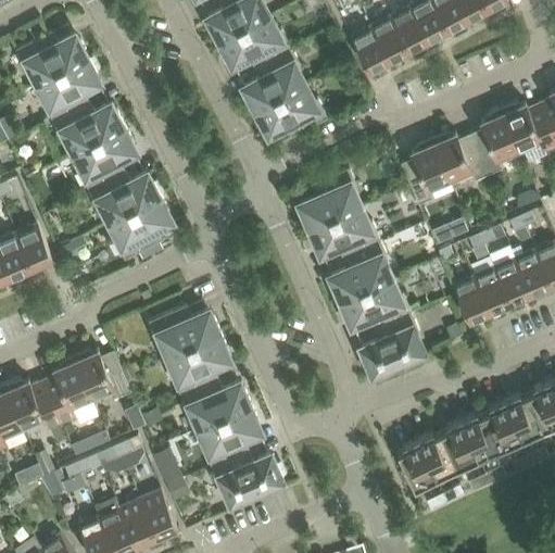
[(260,0),(218,0),(224,9),(209,16),(212,24),(210,25),(217,41),(267,15),(260,0)]
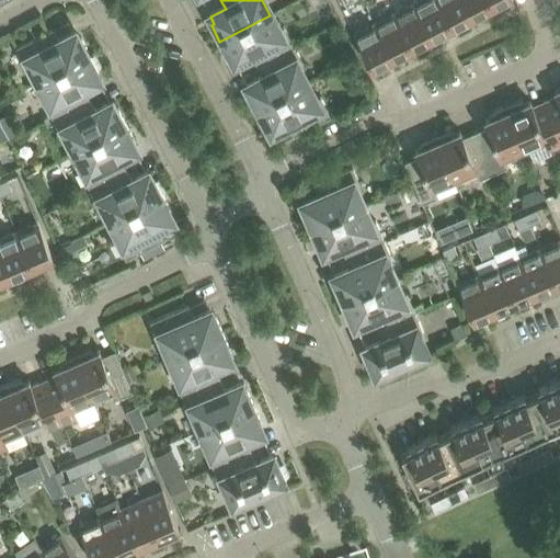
[(452,30),(436,0),(421,0),(413,4),(432,41),(452,30)]
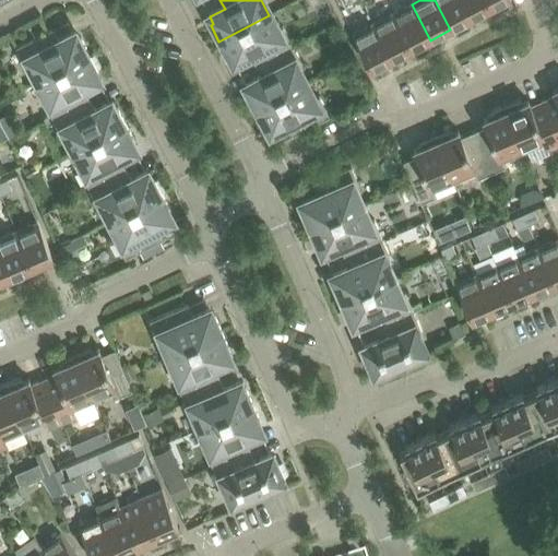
[(435,0),(450,30),(471,20),(460,0),(435,0)]
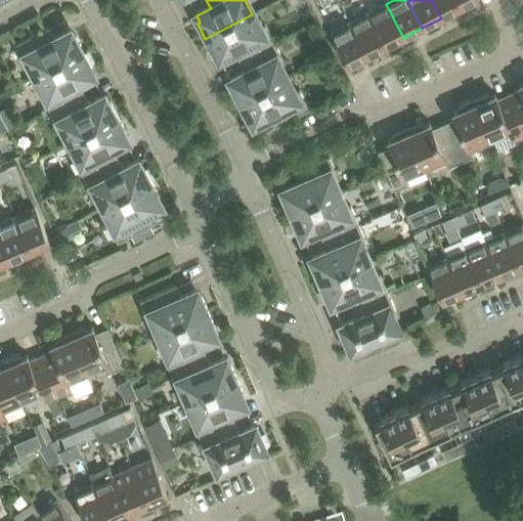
[(460,8),(454,0),(431,0),(441,18),(460,8)]
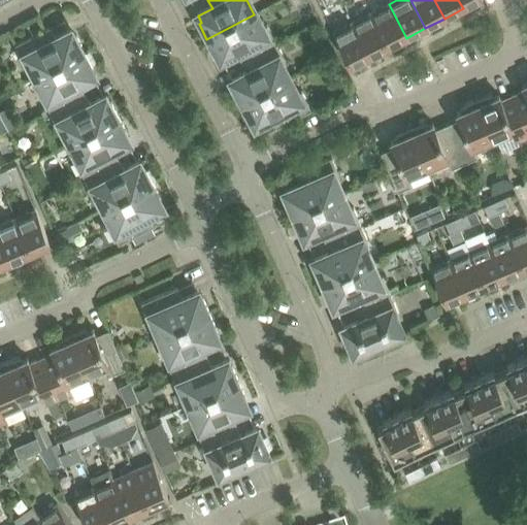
[(458,0),(463,8),(479,0),(458,0)]
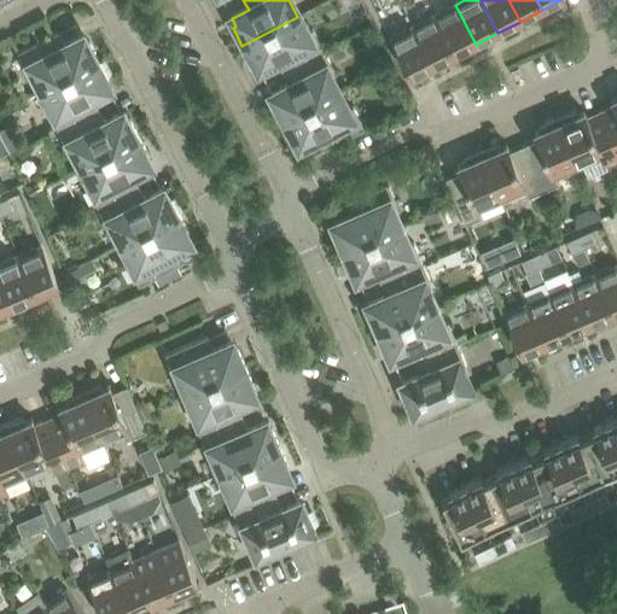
[(476,45),(455,5),(434,16),(454,56),(476,45)]
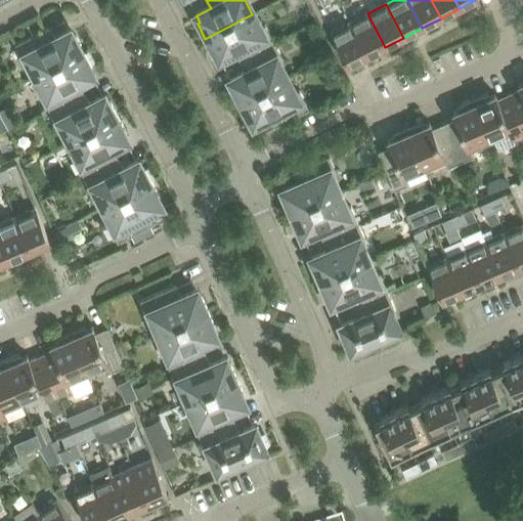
[(385,47),(367,13),(349,24),(366,57),(385,47)]
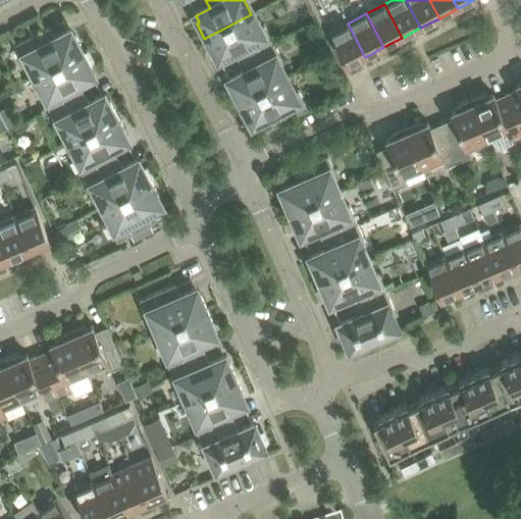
[(263,27),(259,29),(251,14),(204,39),(212,54),(215,53),(218,59),(232,52),(239,62),(272,44),(263,27)]
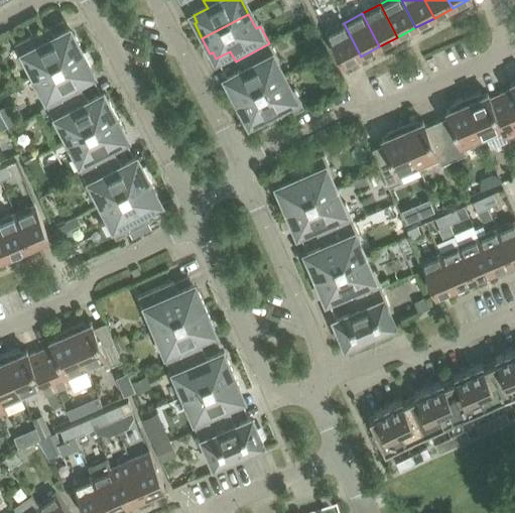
[(326,33),(343,66),(361,56),(344,23),(326,33)]
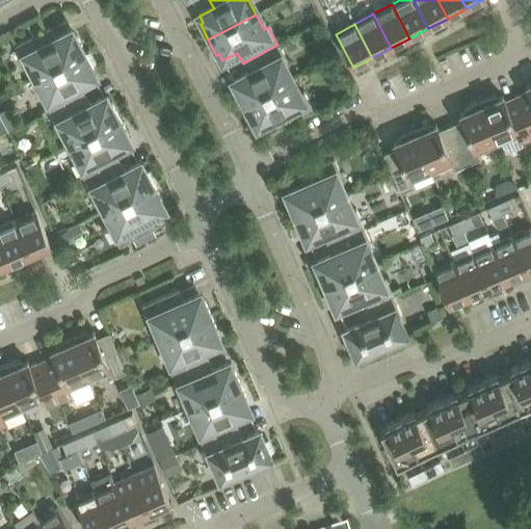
[(24,65),(29,63),(36,78),(84,53),(76,38),(74,40),(71,32),(55,41),(50,29),(15,47),(24,65)]
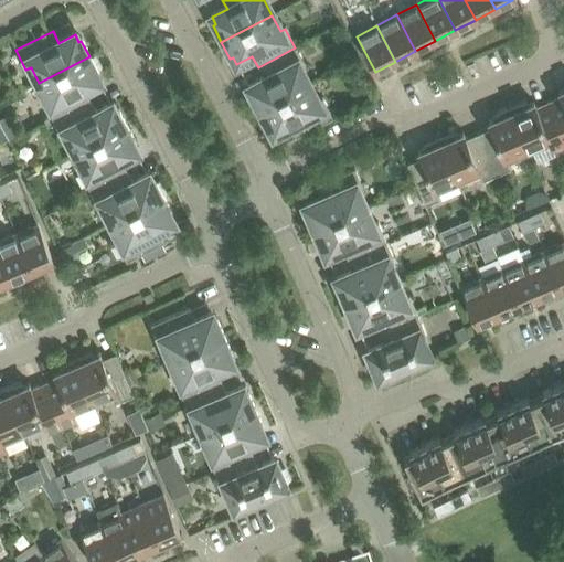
[(300,70),(305,67),(295,48),(258,67),(264,78),(248,87),(252,94),(249,96),(258,113),(309,86),(300,70)]
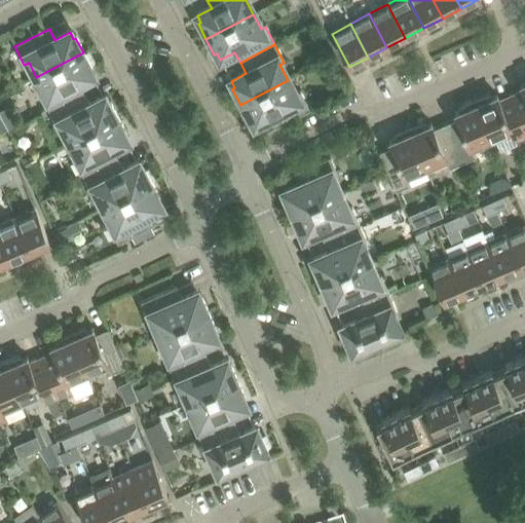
[(320,61),(332,54),(328,47),(315,53),(320,61)]
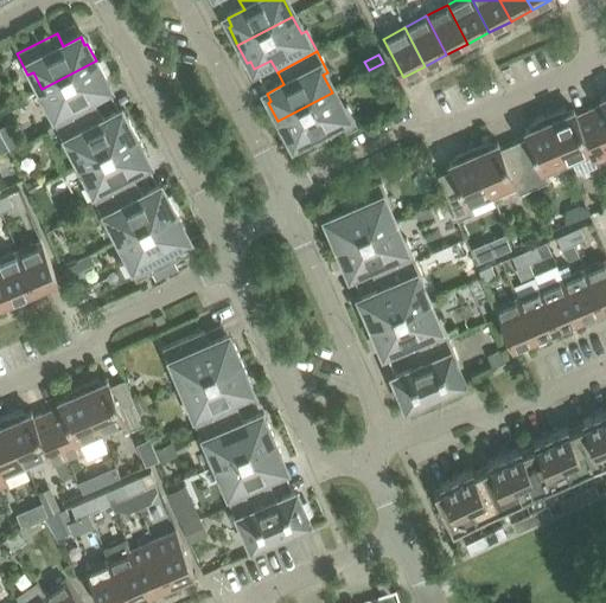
[(55,127),(48,130),(49,134),(96,109),(89,95),(106,87),(102,78),(104,77),(96,61),(42,89),(51,107),(46,109),(55,127)]
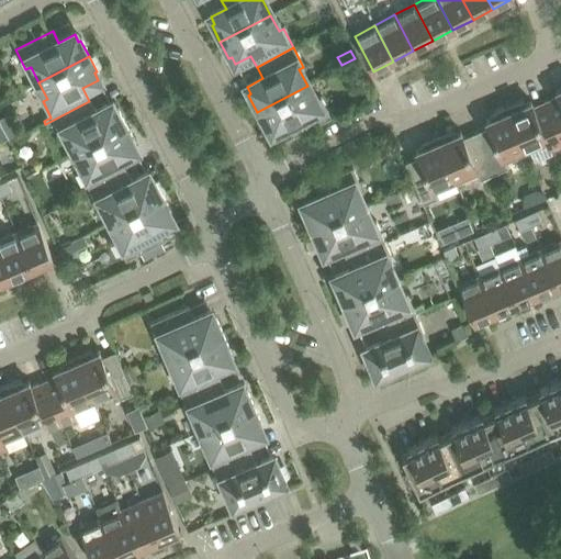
[(560,85),(560,86),(560,87),(560,90),(556,92),(558,98),(546,103),(560,140),(560,85)]
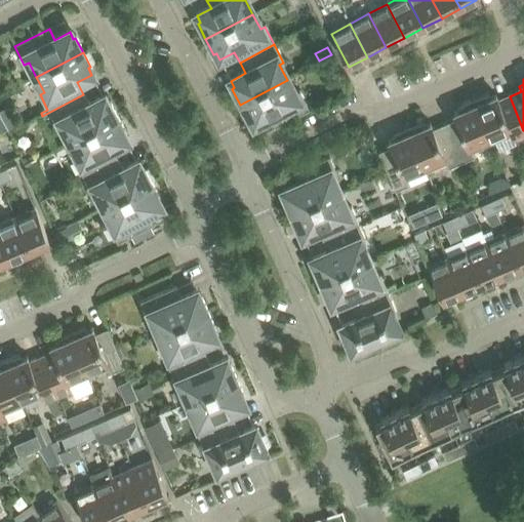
[(309,111),(299,92),(294,94),(287,80),(240,105),(248,120),(250,118),(253,125),(269,118),(274,129),(309,111)]
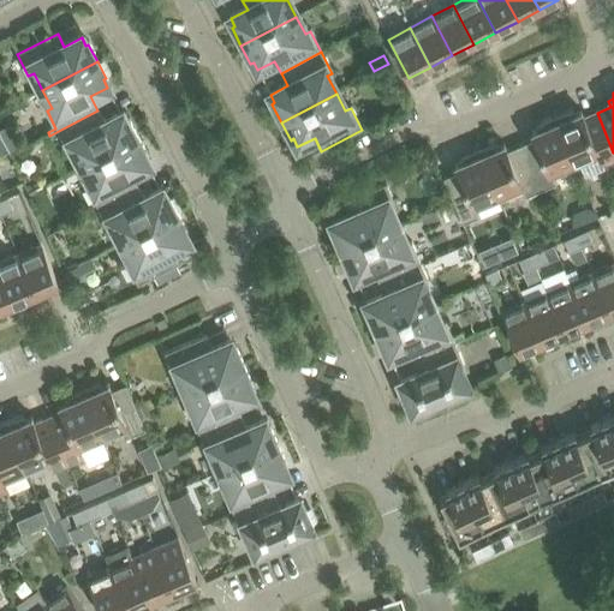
[(97,111),(49,136),(52,141),(59,137),(67,153),(73,149),(82,167),(137,138),(127,120),(125,121),(120,113),(103,121),(97,111)]
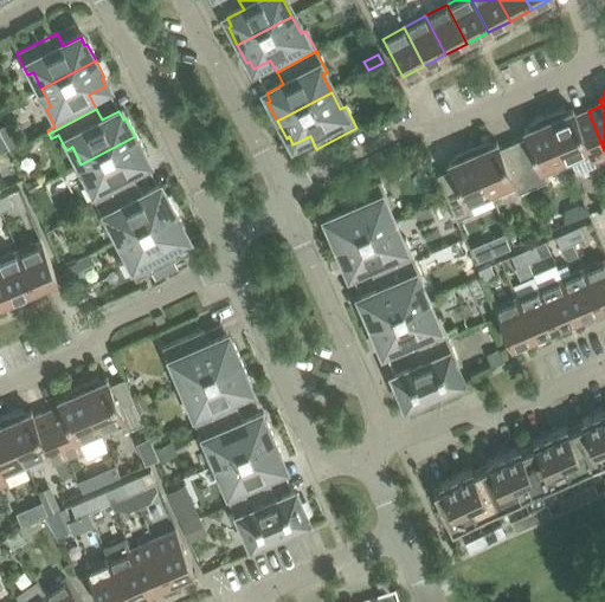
[(552,114),(548,115),(545,116),(567,167),(591,157),(593,163),(604,157),(604,150),(589,111),(574,117),(572,111),(565,115),(564,110),(557,111),(552,114)]
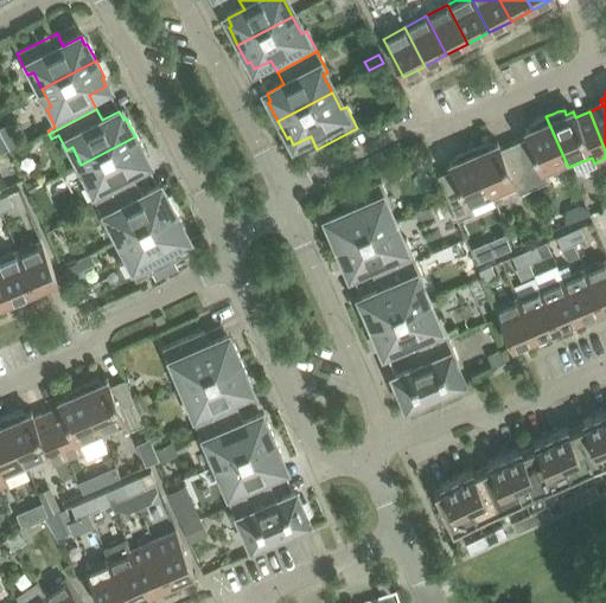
[(535,122),(533,123),(529,126),(533,129),(524,133),(528,139),(514,145),(533,190),(548,183),(546,178),(568,167),(546,116),(540,119),(535,122)]
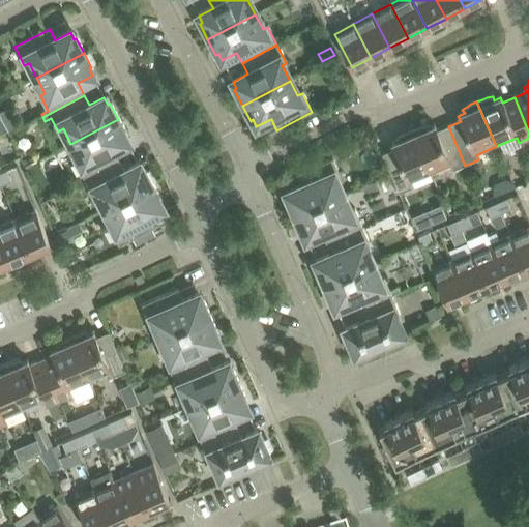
[(123,136),(126,135),(118,119),(70,144),(79,159),(75,162),(84,180),(118,162),(113,150),(127,143),(123,136)]
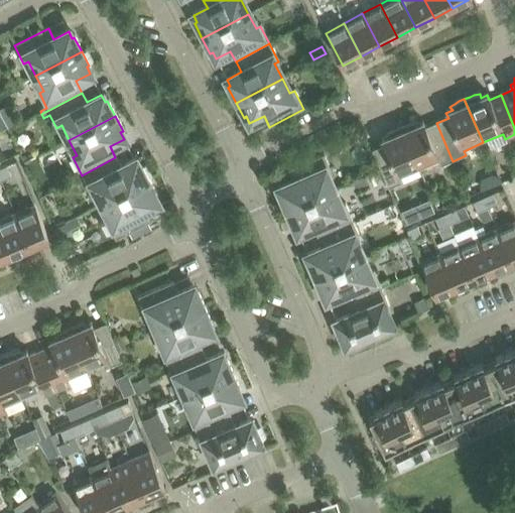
[(405,124),(402,125),(400,126),(418,170),(438,162),(440,166),(453,161),(436,123),(425,128),(422,123),(416,125),(415,122),(409,123),(405,124)]
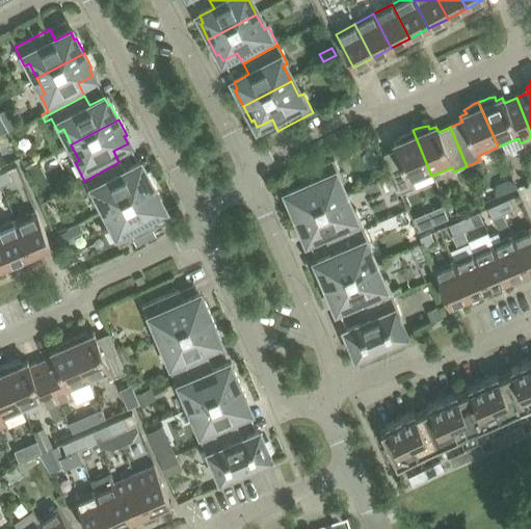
[(404,134),(400,137),(397,138),(400,141),(393,144),(396,151),(383,156),(400,195),(414,189),(412,184),(431,176),(413,130),(406,133),(404,134)]
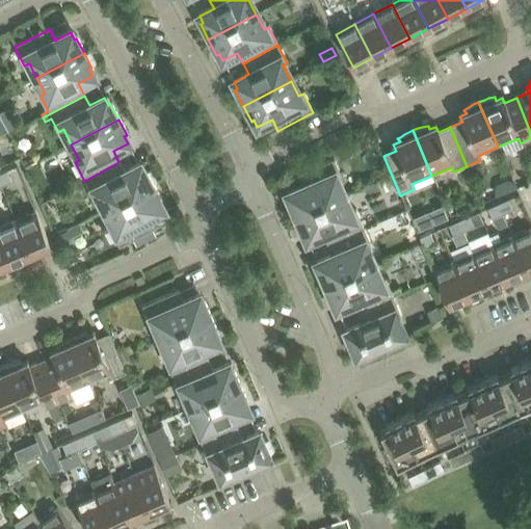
[(342,161),(351,157),(348,149),(338,153),(342,161)]
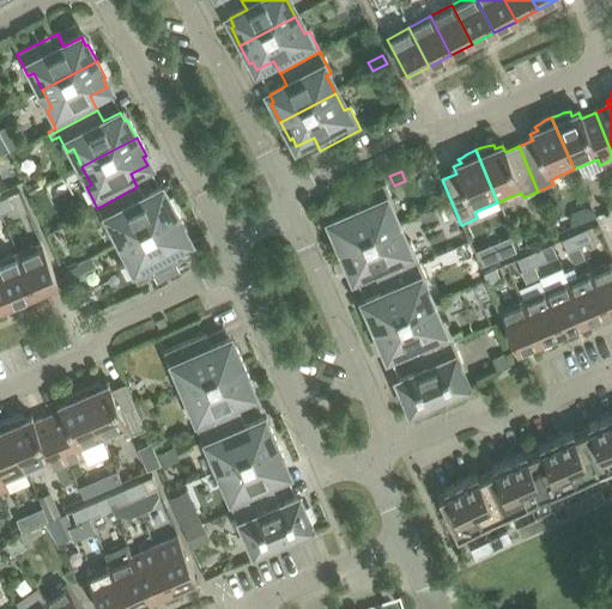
[(334,232),(332,233),(339,251),(397,227),(389,209),(394,206),(385,184),(343,202),(349,215),(331,224),(334,232)]
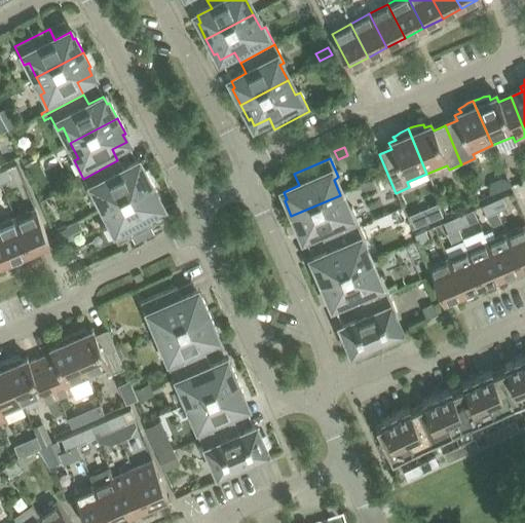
[(138,163),(123,171),(117,160),(83,179),(92,196),(97,194),(105,209),(152,184),(144,169),(142,171),(138,163)]
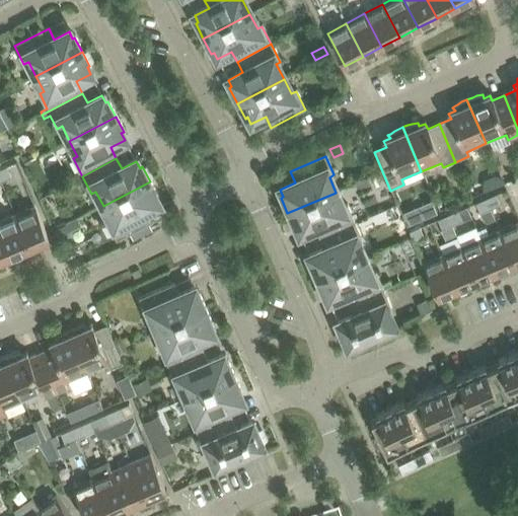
[(11,178),(6,168),(0,170),(0,180),(1,182),(11,178)]
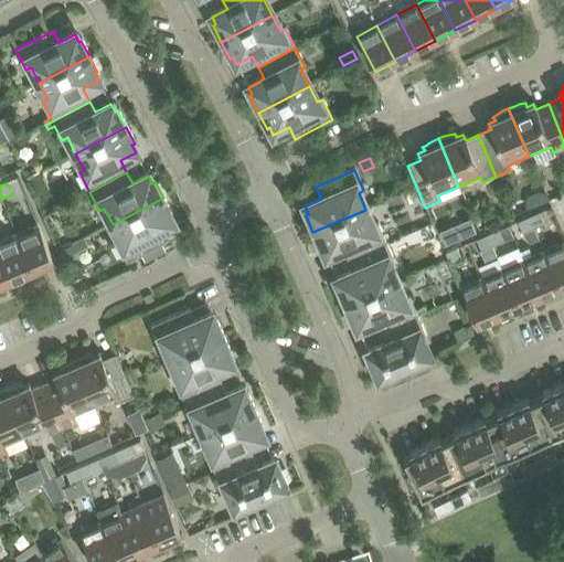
[(169,216),(171,214),(163,198),(113,224),(120,241),(116,243),(126,263),(139,256),(160,245),(163,244),(157,232),(173,223),(169,216)]
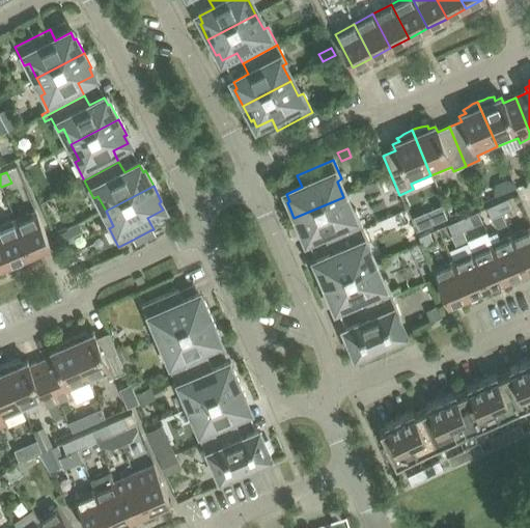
[(43,187),(34,192),(40,204),(50,200),(43,187)]
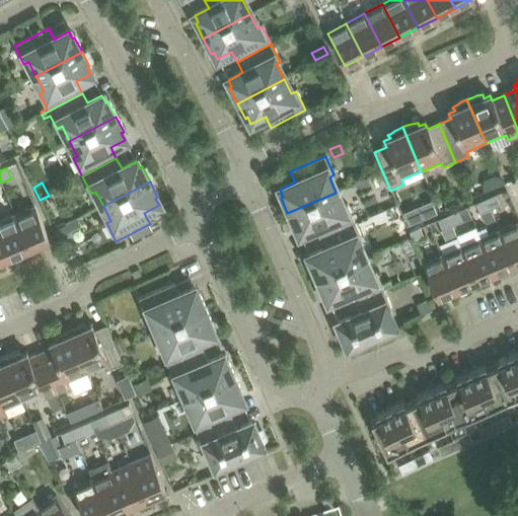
[(347,206),(343,208),(336,193),(287,213),(294,229),(296,228),(299,234),(314,228),(319,239),(355,224),(347,206)]
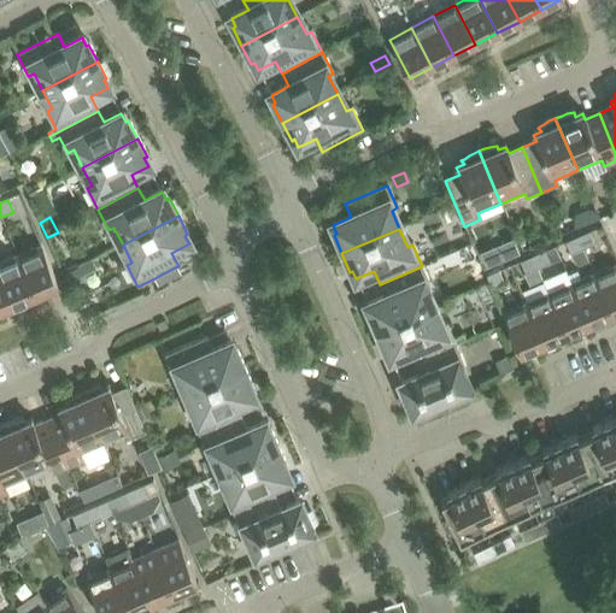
[(594,245),(590,233),(578,237),(582,251),(594,245)]
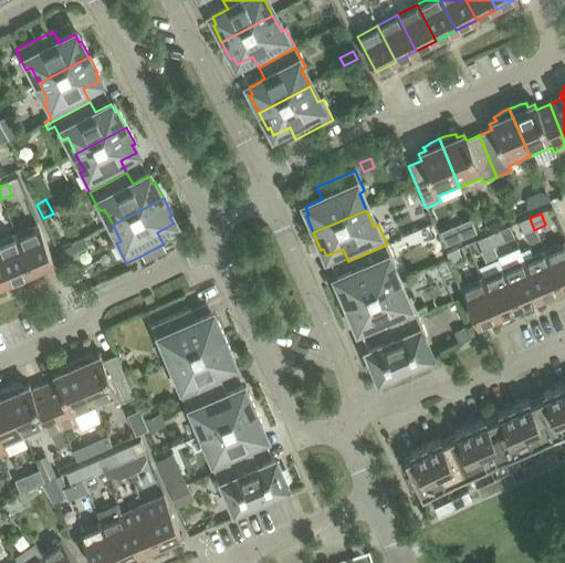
[(519,223),(523,235),(534,230),(530,218),(519,223)]
